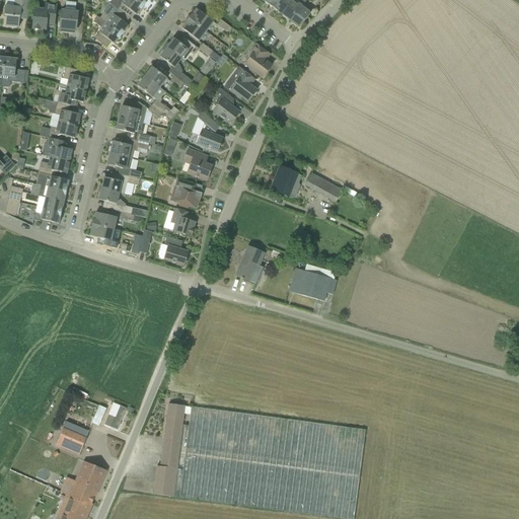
[(4,16),(6,16),(5,26),(19,28),(19,20),(27,21),(29,0),(5,0),(5,6),(4,16)]
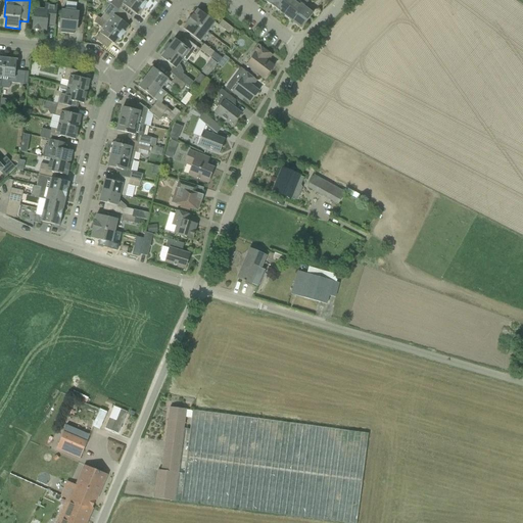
[(119,9),(131,19),(131,18),(130,17),(133,13),(135,13),(138,15),(145,7),(136,0),(114,0),(111,5),(117,10),(119,9)]
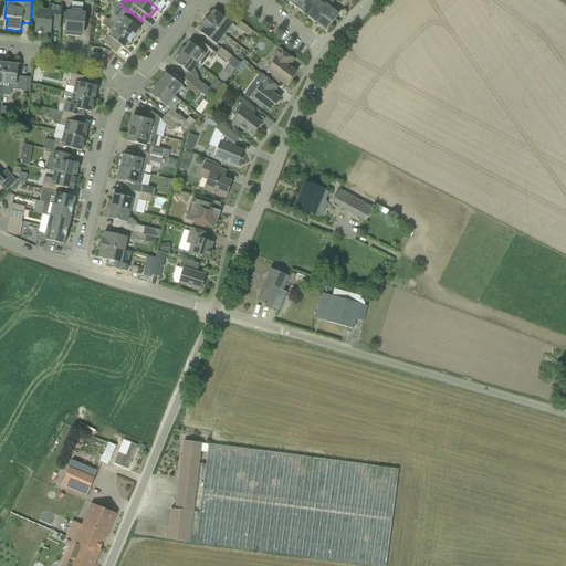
[(297,9),(304,0),(289,0),(287,2),(297,9)]
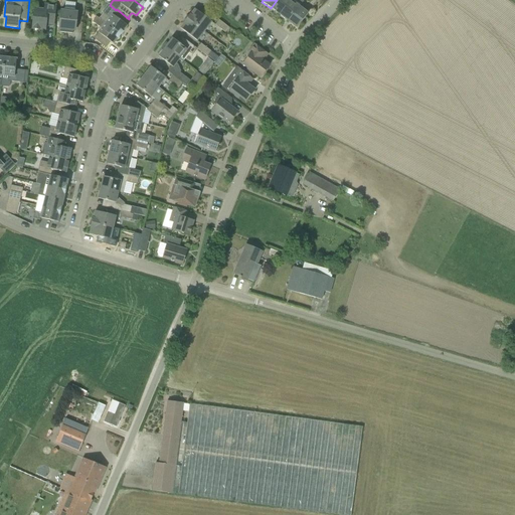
[(290,0),(277,0),(271,8),(280,15),(290,0)]
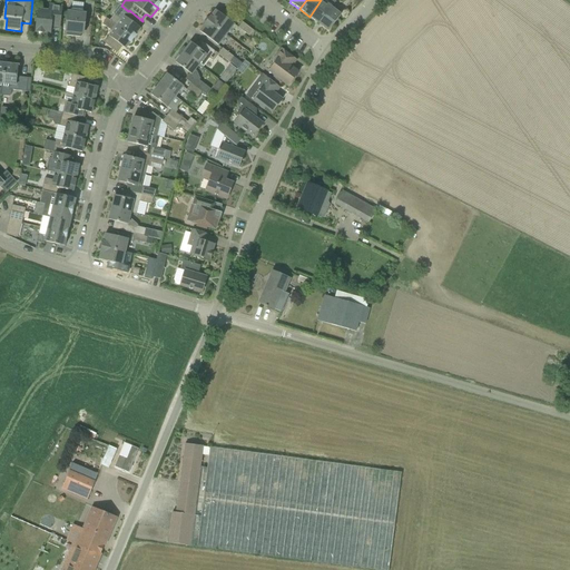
[(331,8),(332,8),(336,2),(333,0),(321,0),(310,17),(318,23),(331,8)]
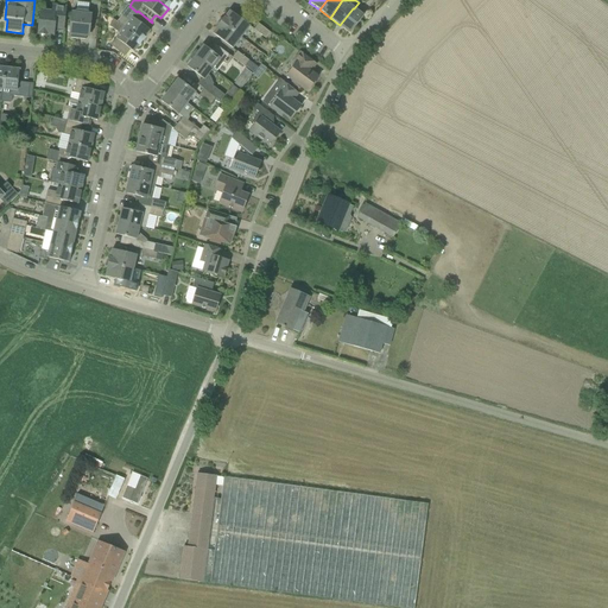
[(37,24),(39,25),(38,35),(55,37),(55,29),(64,30),(67,7),(52,5),(52,12),(40,10),(40,11),(38,11),(37,24)]
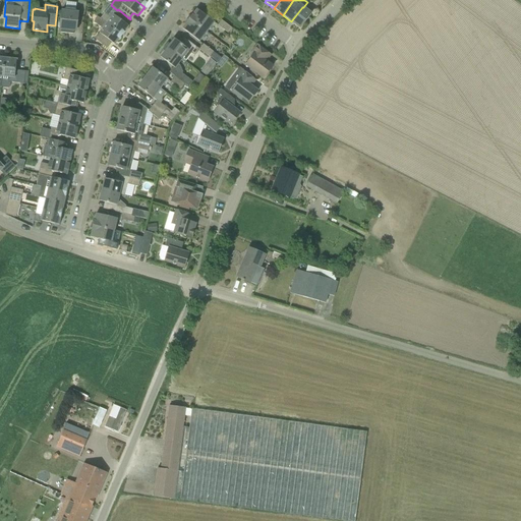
[(129,26),(126,24),(126,23),(126,22),(128,18),(130,19),(118,9),(117,10),(111,5),(101,19),(122,36),(129,26)]
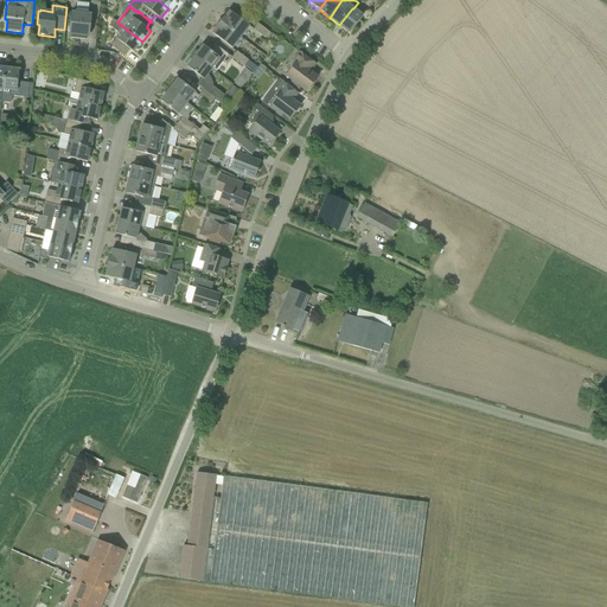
[(363,16),(353,8),(352,8),(339,25),(350,33),(363,16)]
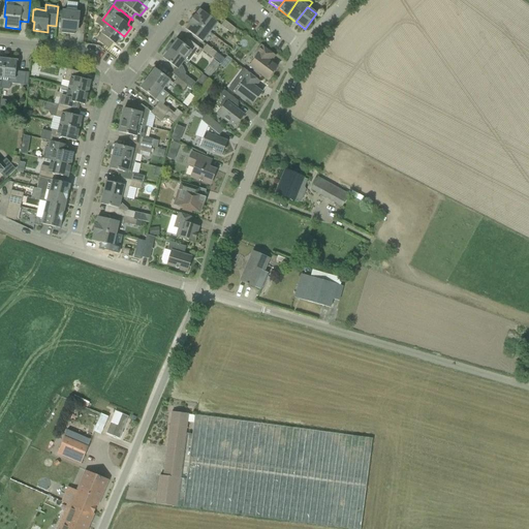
[(79,32),(81,12),(78,12),(78,10),(66,9),(66,11),(63,10),(61,30),(62,30),(62,33),(74,35),(75,32),(79,32)]
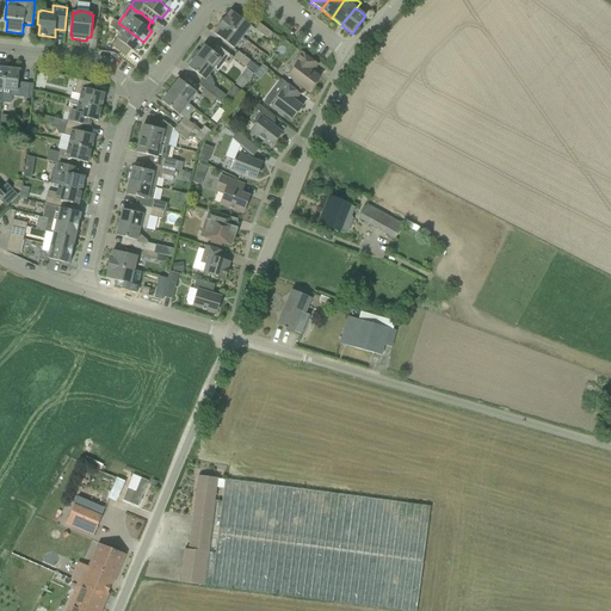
[(222,23),(242,38),(252,26),(232,11),(226,18),(222,23)]
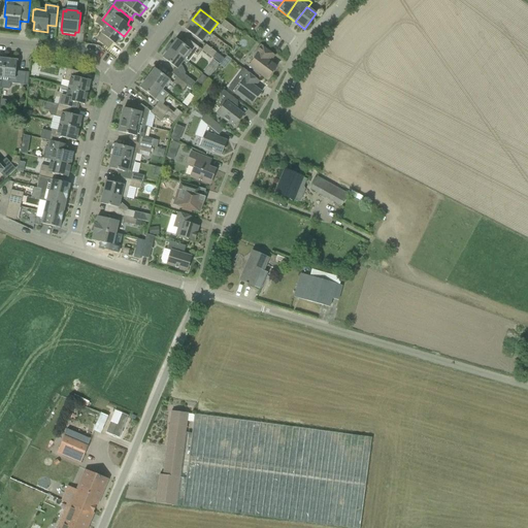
[(104,30),(103,32),(97,40),(108,50),(109,48),(108,47),(111,43),(112,43),(117,45),(124,36),(102,20),(99,18),(95,23),(104,30)]
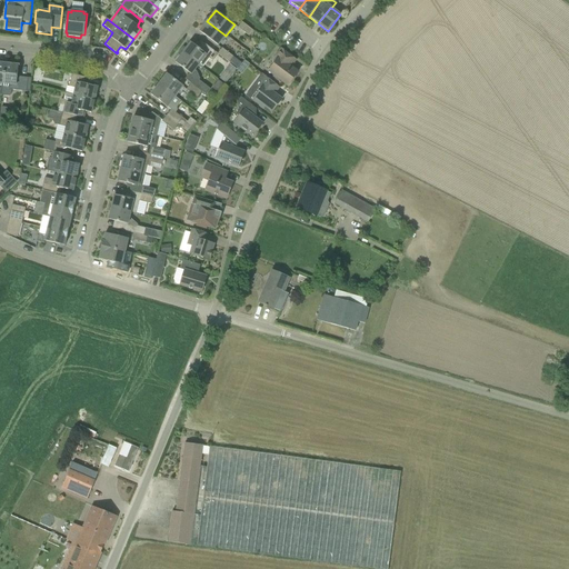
[(199,32),(208,39),(218,46),(226,36),(207,21),(203,25),(205,26),(199,32)]
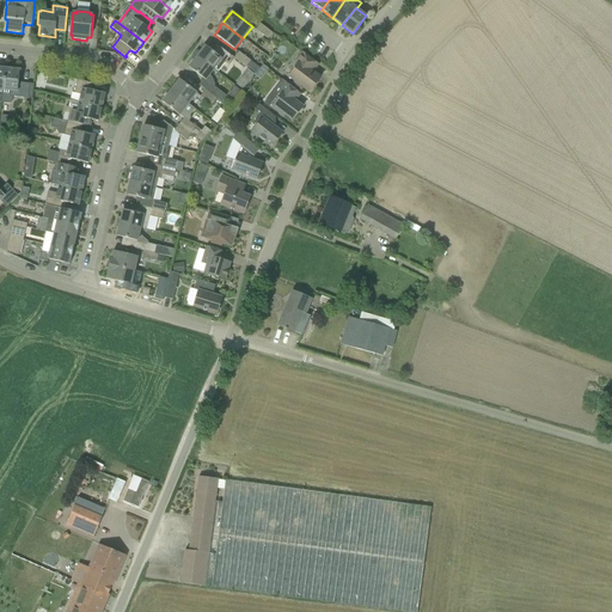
[(268,40),(271,34),(267,29),(265,29),(261,24),(256,30),(268,40)]
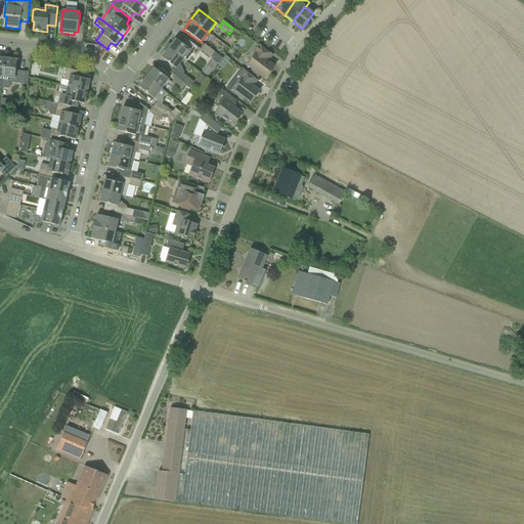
[(195,56),(201,50),(184,38),(180,43),(175,40),(171,45),(169,44),(166,47),(183,60),(186,62),(192,54),(195,56)]
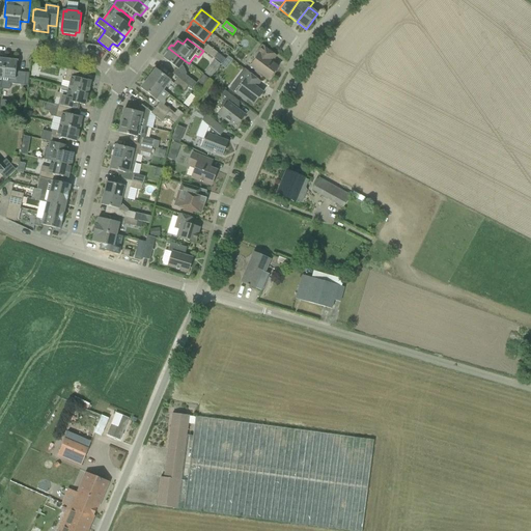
[(207,46),(203,51),(208,55),(214,58),(217,54),(207,46)]
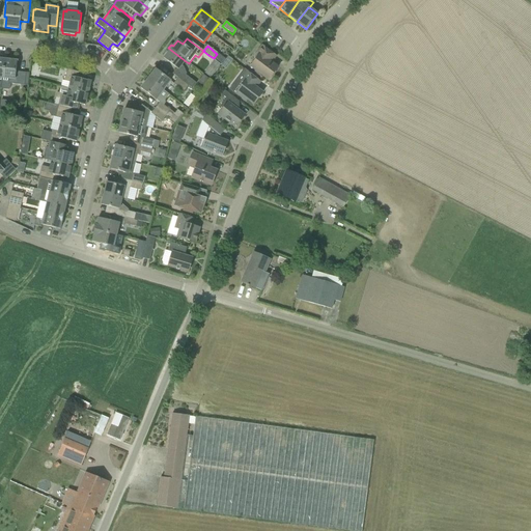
[(262,46),(254,57),(254,59),(256,60),(250,68),(269,82),(280,67),(272,62),(276,57),(262,46)]
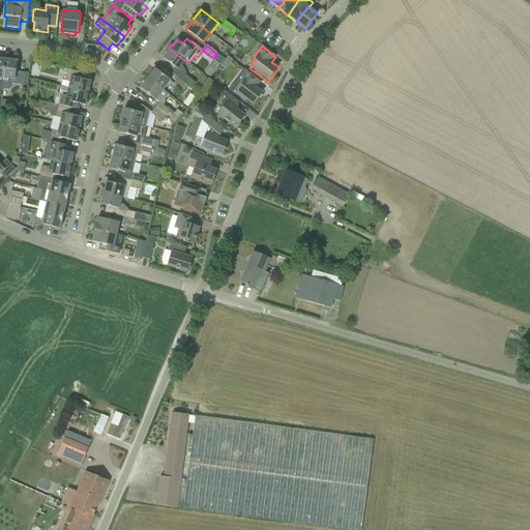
[(183,67),(182,65),(185,61),(168,48),(166,51),(168,53),(164,59),(176,68),(172,75),(178,79),(188,86),(192,89),(197,84),(185,76),(186,75),(183,67)]
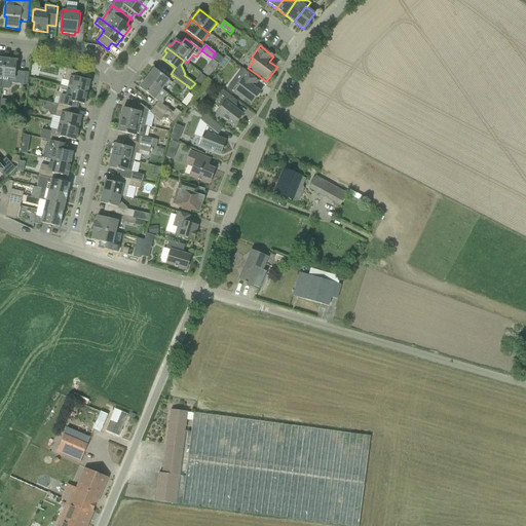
[(219,64),(223,59),(219,55),(215,61),(219,64)]
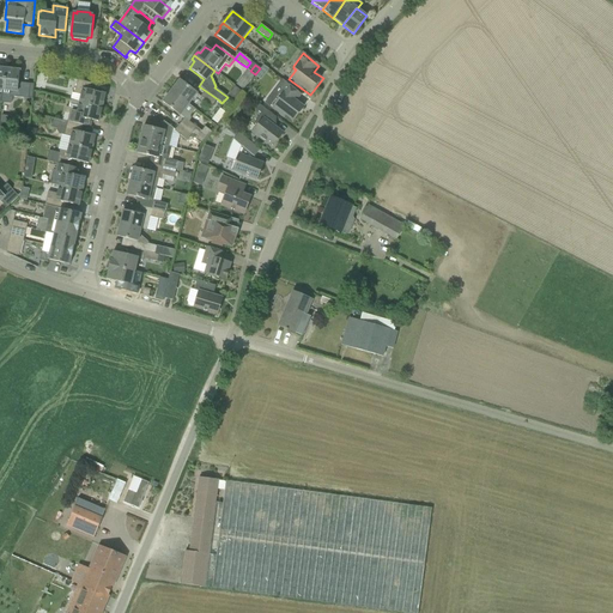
[(20,71),(6,70),(4,91),(1,103),(10,104),(12,103),(13,97),(29,99),(30,84),(18,83),(20,71)]
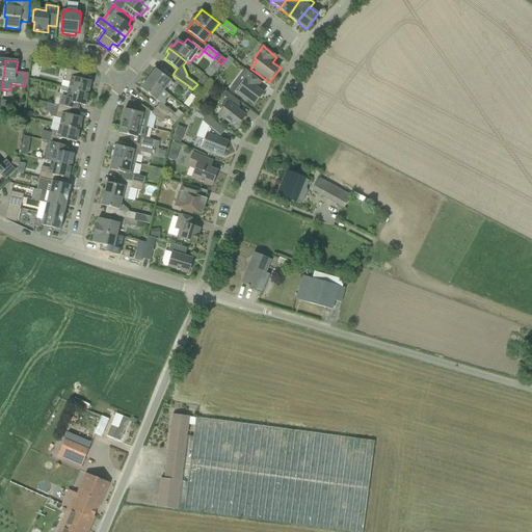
[(218,72),(221,67),(216,62),(212,68),(218,72)]
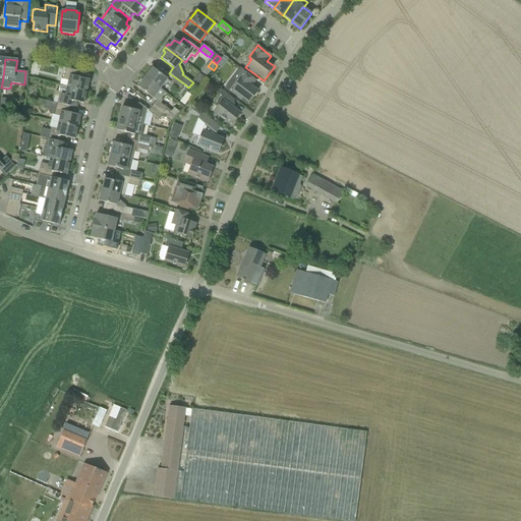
[(66,68),(63,78),(63,80),(68,81),(66,88),(87,92),(90,79),(89,79),(89,80),(77,77),(78,71),(66,68)]
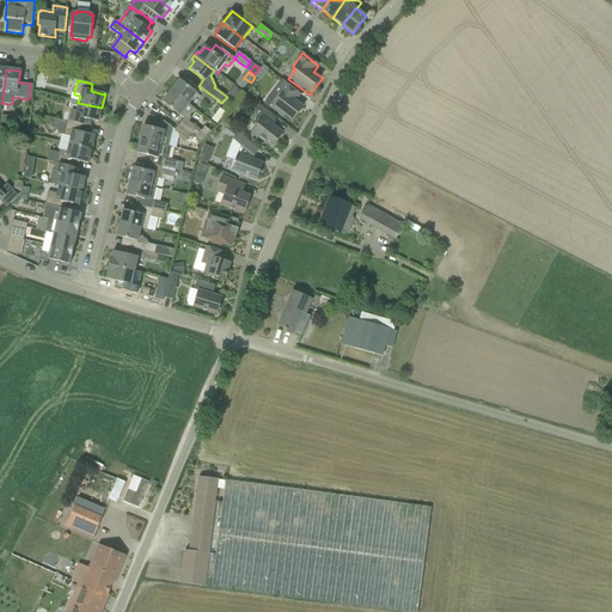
[(189,105),(197,93),(179,80),(171,91),(189,105)]
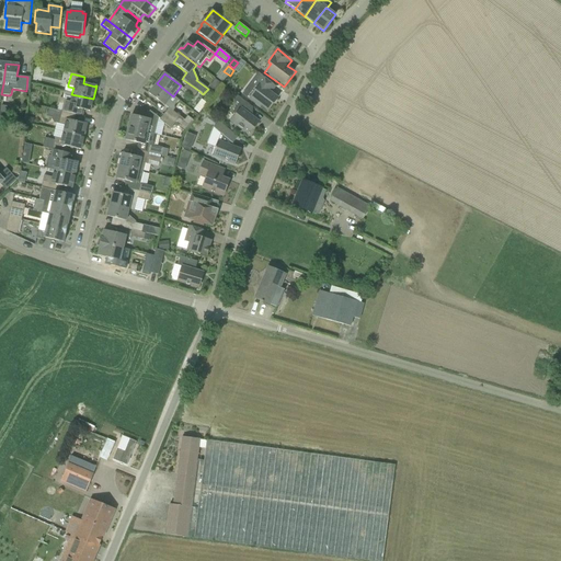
[(249,99),(251,101),(260,107),(261,105),(268,111),(278,99),(271,93),(276,87),(261,76),(253,86),(256,88),(249,99)]
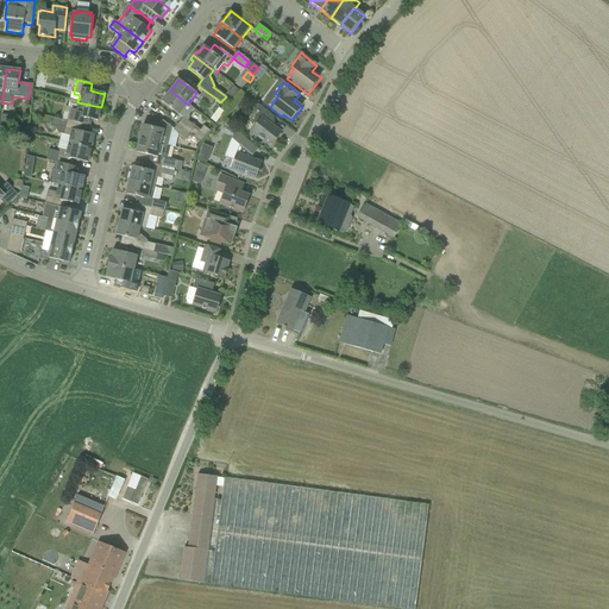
[(237,99),(242,90),(233,86),(228,94),(237,99)]
